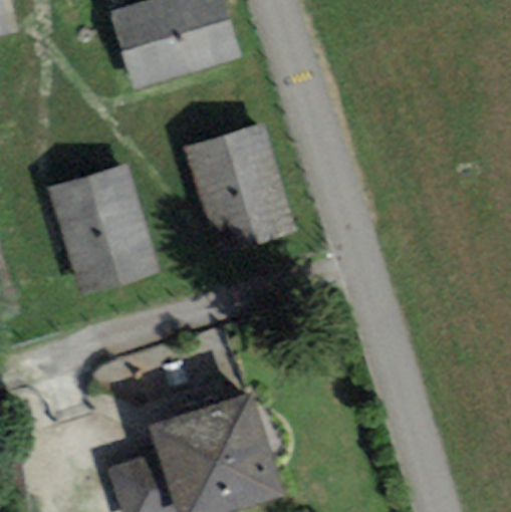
[(6,0),(0,0),(0,33),(14,31),(6,0)]
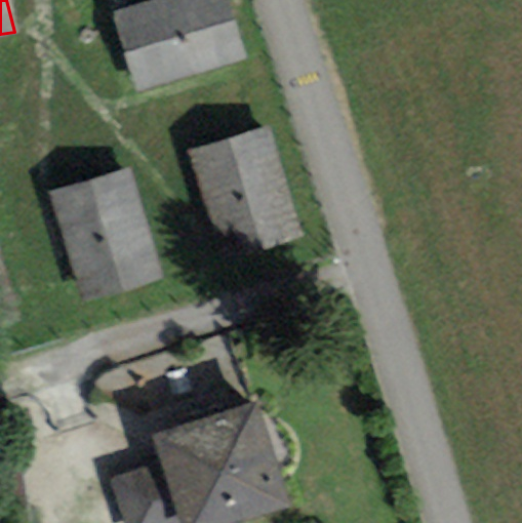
[(160,0),(114,14),(135,86),(239,55),(222,0),(160,0)]
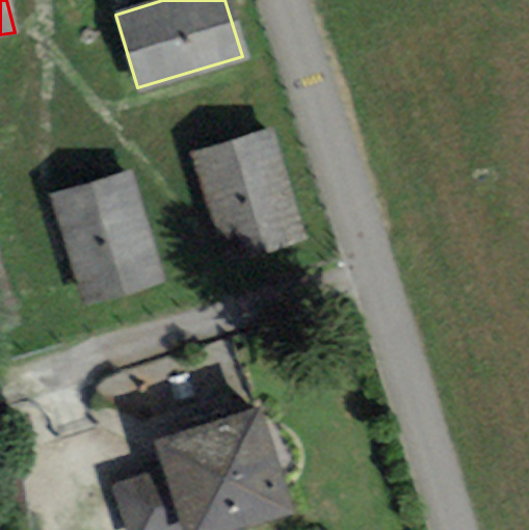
[(267,128),(189,154),(225,260),(302,234),(267,128)]
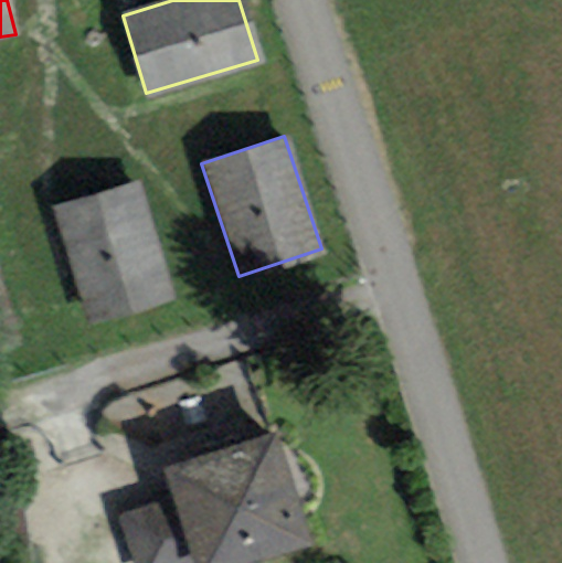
[(139,180),(52,205),(86,322),(173,297),(139,180)]
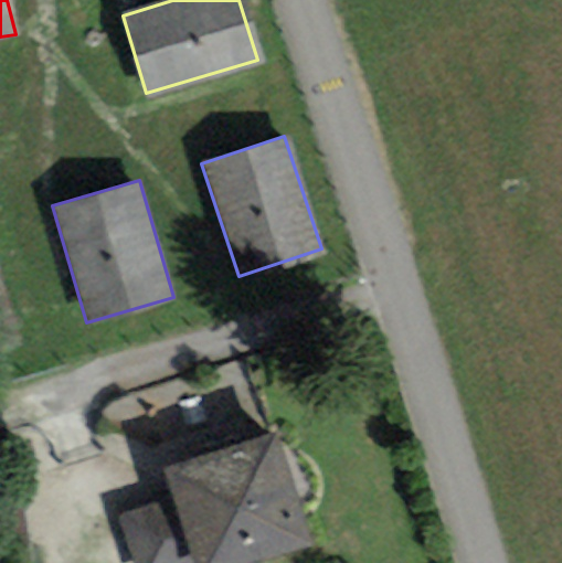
[(272,431),(166,467),(177,498),(118,519),(134,562),(237,562),(309,539),(272,431)]
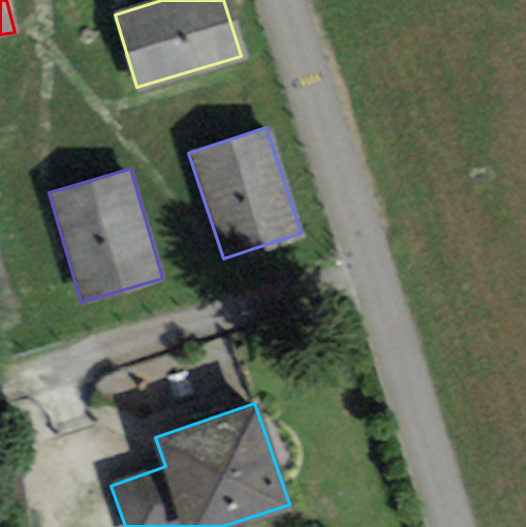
All buildings are outlined.
